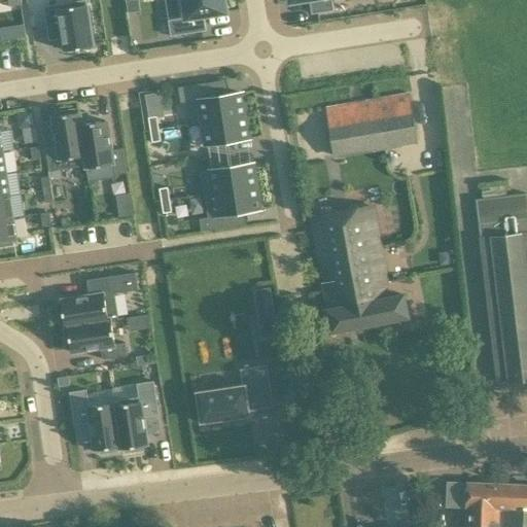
[(84,0),(82,0),(42,6),(48,40),(62,38),(64,50),(93,45),(84,0)]
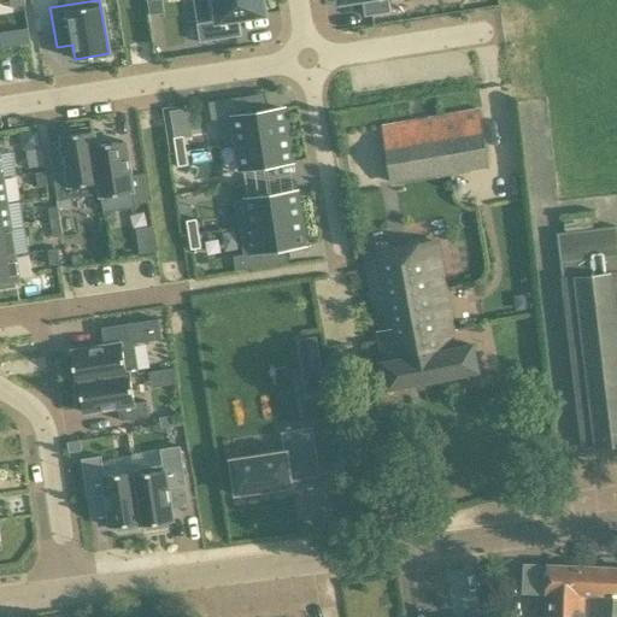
[(164,13),(162,0),(148,3),(151,16),(164,13)]
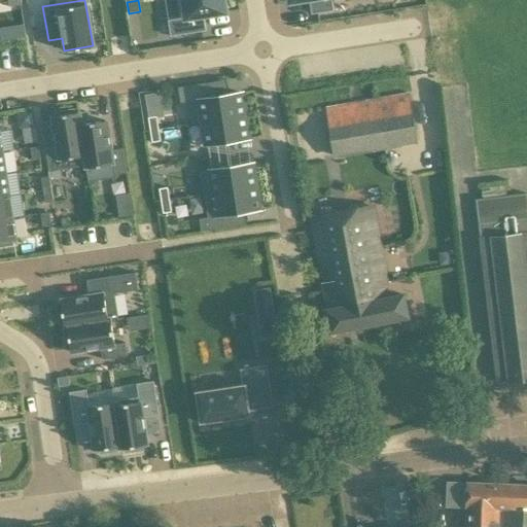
[(178,0),(181,20),(163,23),(165,36),(200,30),(198,18),(227,12),(225,0),(178,0)]
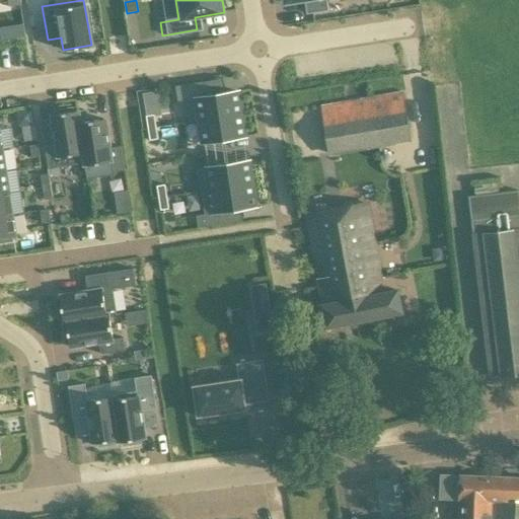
[(285,0),(285,2),(296,0),(304,0),(306,13),(328,9),(326,0),(285,0)]
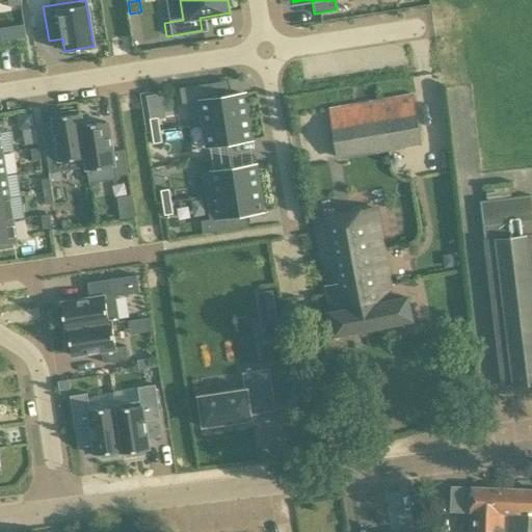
[(434,143),(426,92),(328,109),(337,159),(434,143)]
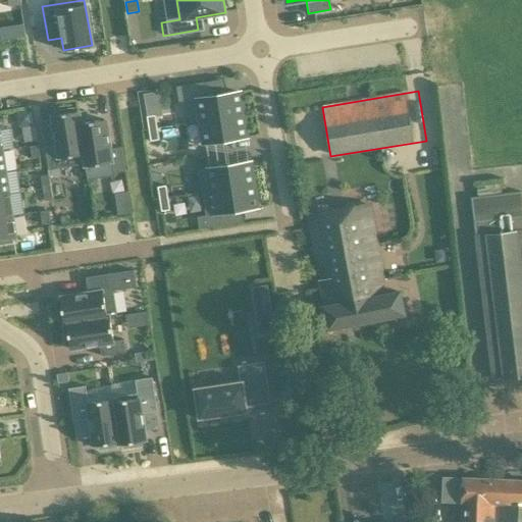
[(239,93),(188,101),(191,124),(201,122),(201,121),(242,115),(239,93)]
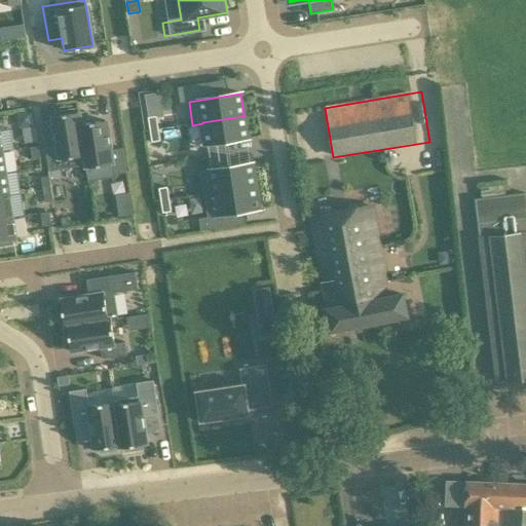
[(45,147),(49,172),(86,165),(87,168),(88,167),(81,125),(79,113),(75,113),(74,110),(57,112),(57,116),(52,117),(57,146),(45,147)]
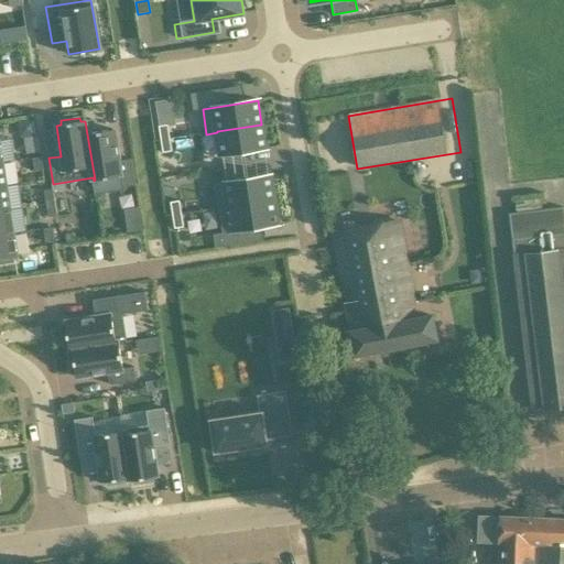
[(261,125),(217,131),(217,132),(220,155),(266,149),(261,125)]
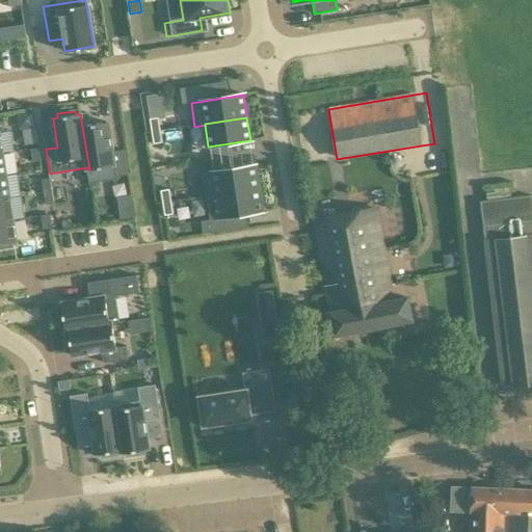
[(151,132),(159,131),(157,118),(149,120),(151,132)]
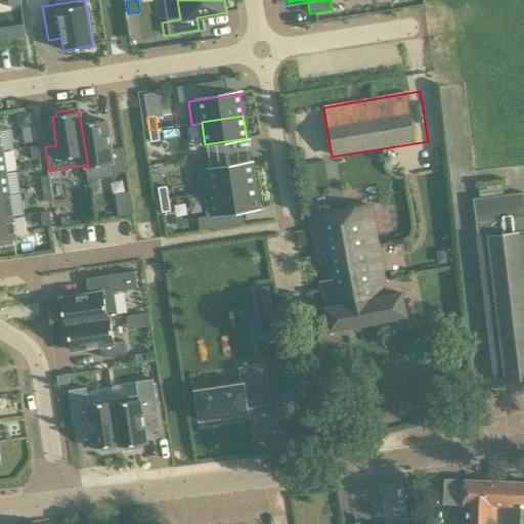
[(106,121),(81,125),(88,167),(113,164),(114,174),(126,172),(122,147),(111,149),(106,121)]
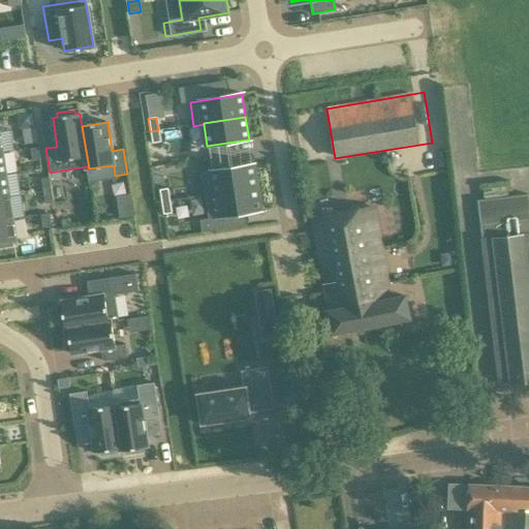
[(23,132),(26,148),(38,146),(36,130),(23,132)]
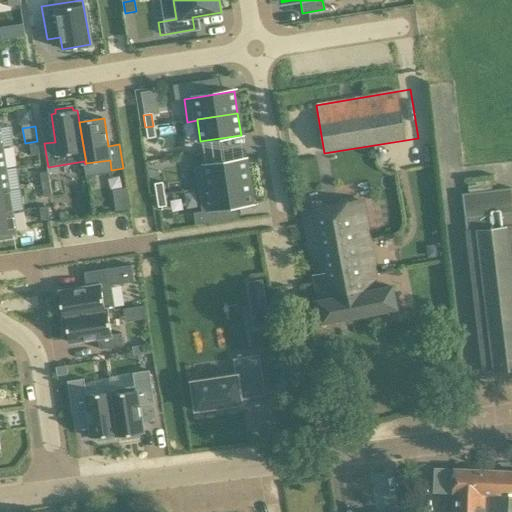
[(154,138),(155,138),(153,126),(145,127),(147,139),(154,138)]
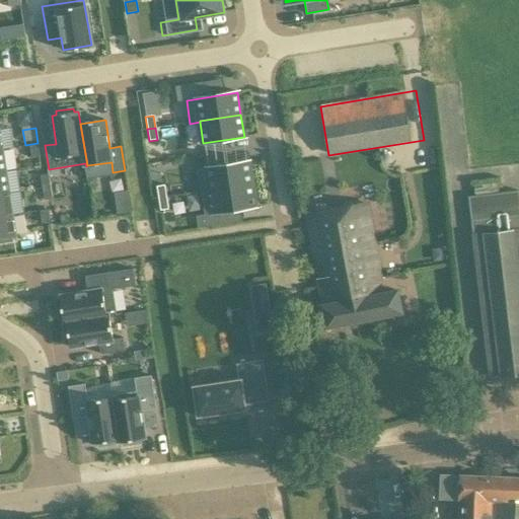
[(29,145),(31,158),(40,156),(38,144),(29,145)]
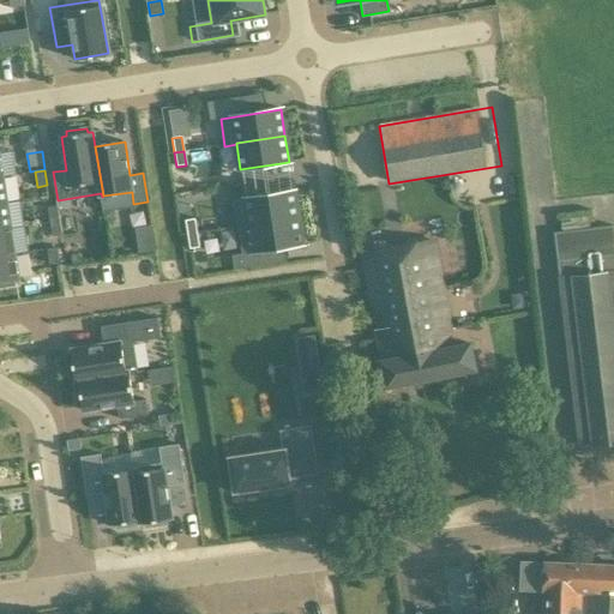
[(296,217),(293,191),(244,197),(248,224),(296,217)]
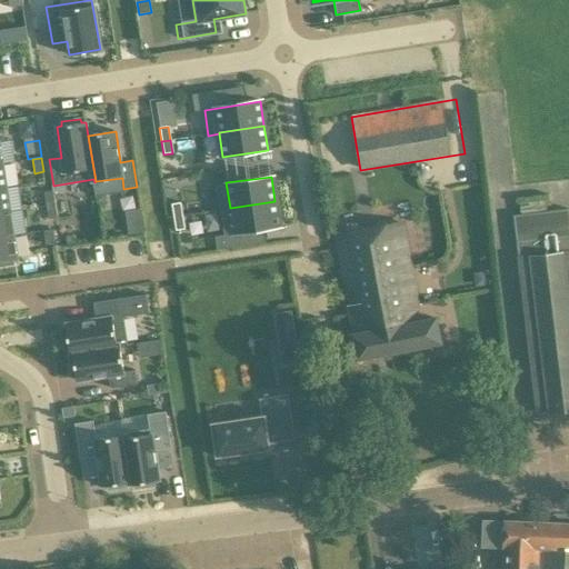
[(0,188),(0,212),(10,211),(6,188),(0,188)]
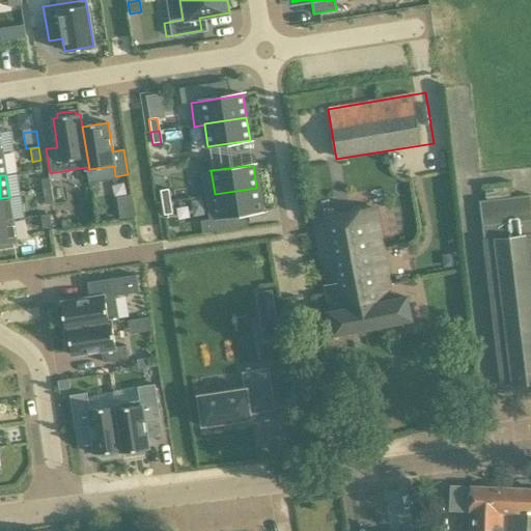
[(42,179),(44,192),(52,191),(50,178),(42,179)]
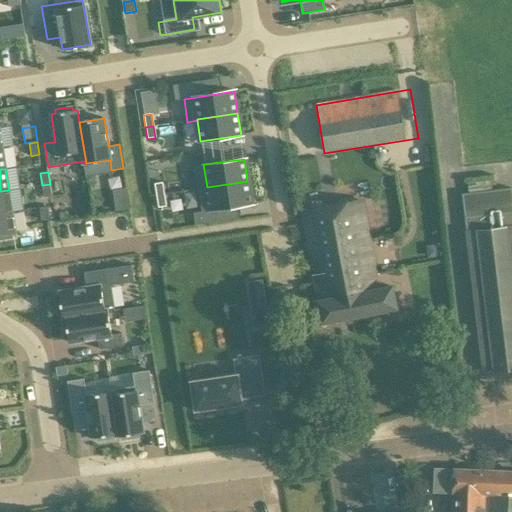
[(250,204),(247,181),(207,187),(210,210),(250,204)]
